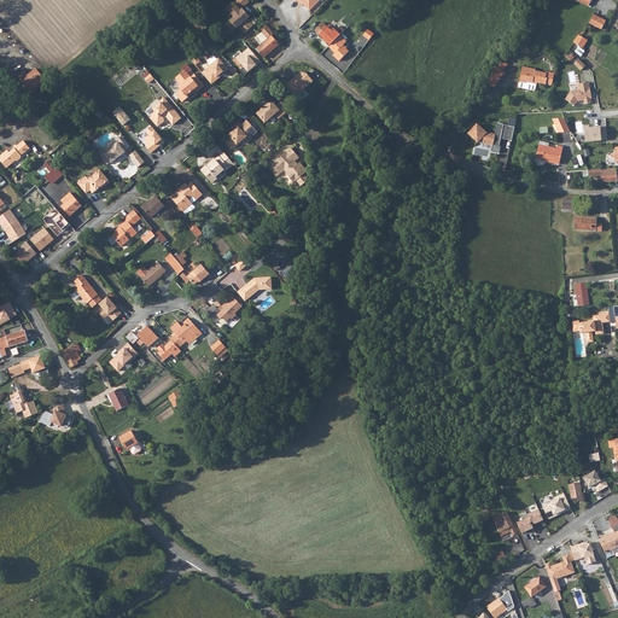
[(242,0),(237,0),(228,9),(234,17),(231,19),(237,28),(239,27),(245,33),(254,25),(248,18),(246,17),(248,15),(245,11),(243,12),(242,11),(240,10),(246,5),(242,0)]
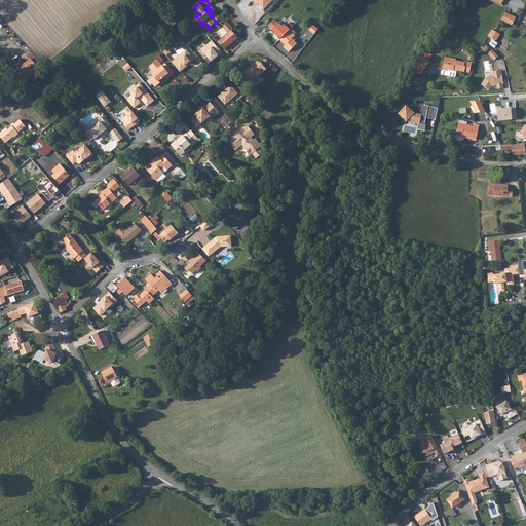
[(253,0),(255,1),(256,0),(264,8),(271,0),(253,0)]
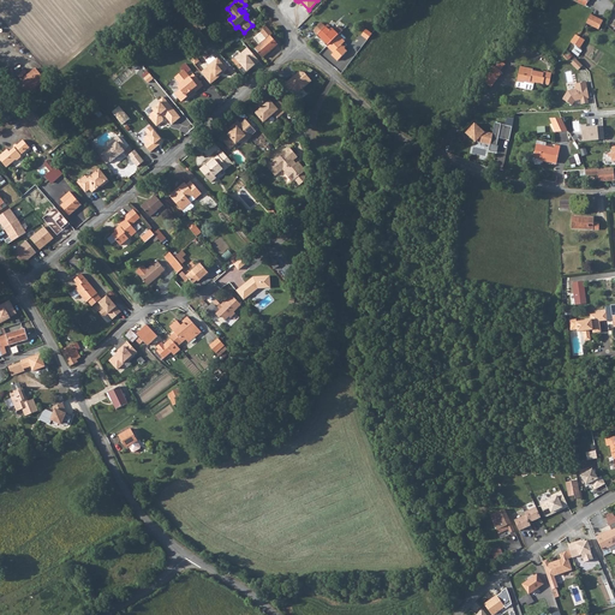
[(264,15),(257,19),(263,27),(270,21),(264,15)]
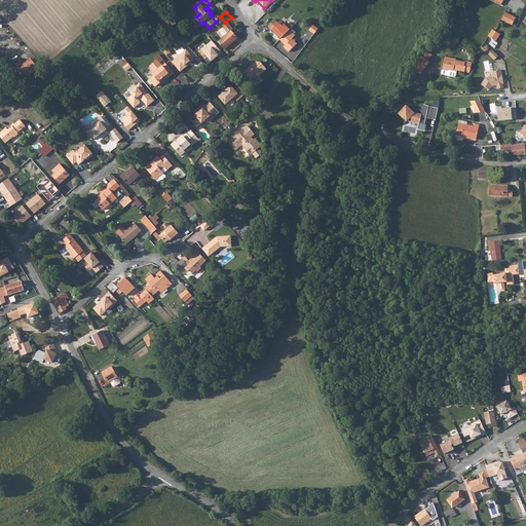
[(501,20),(512,25),(516,17),(505,12),(501,20)]
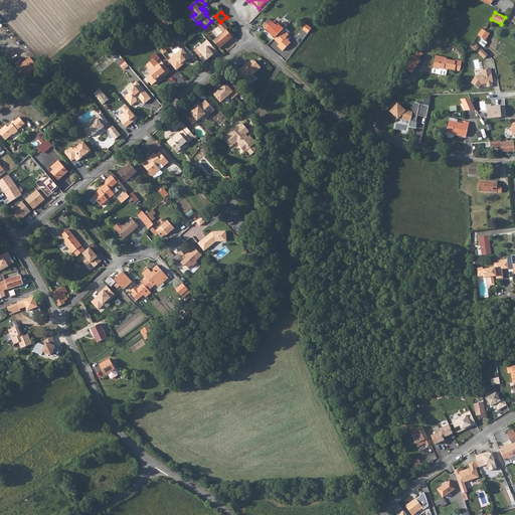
[(280,25),(275,20),(273,22),(270,19),(263,25),(275,37),(283,29),(280,25)]
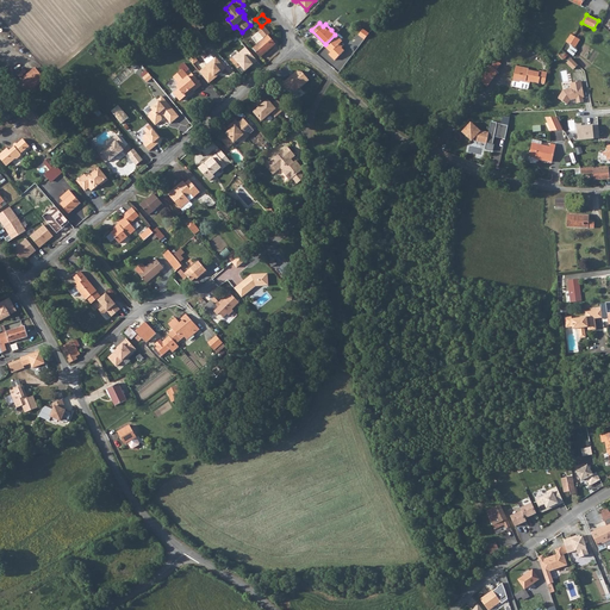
[(265,38),(253,48),(261,57),(277,44),(273,41),(274,39),(272,37),(271,38),(268,35),(271,33),(265,26),(259,31),(265,38)]
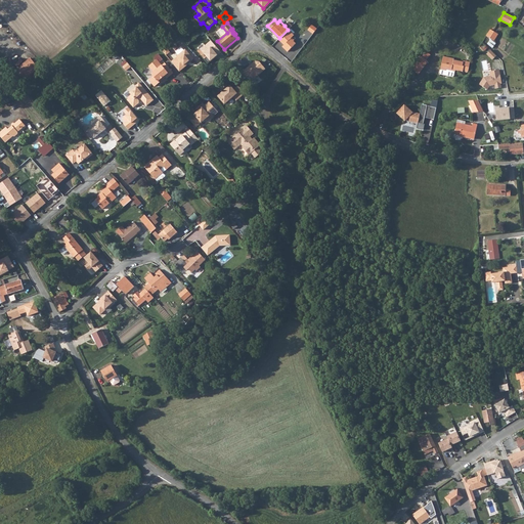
[(169,25),(163,30),(170,38),(176,32),(169,25)]
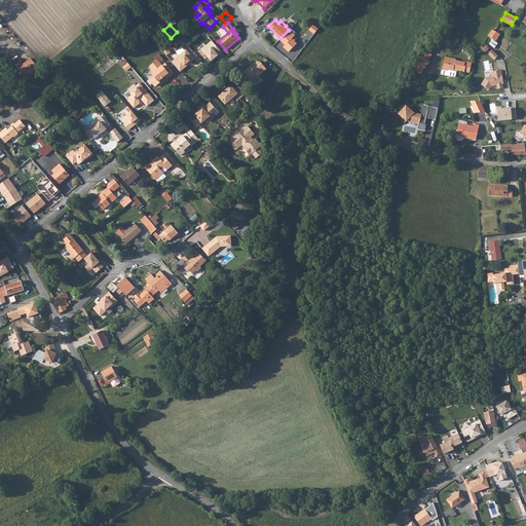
[(313,26),(309,30),(314,34),(318,29),(313,26)]
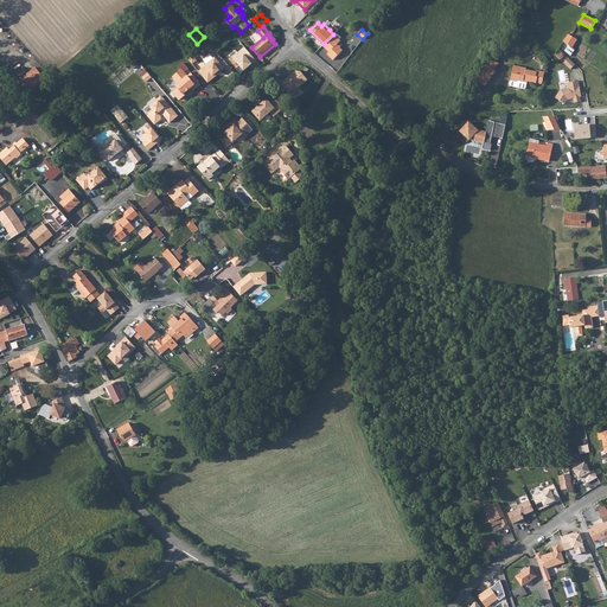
[(337,45),(340,40),(333,34),(324,44),(323,45),(328,52),(327,53),(333,59),(343,50),(337,45)]
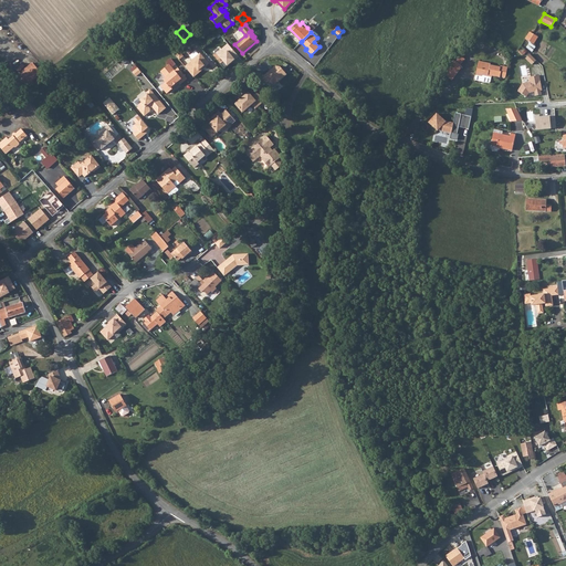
[(534,44),(538,37),(533,34),(530,32),(525,39),(534,44)]
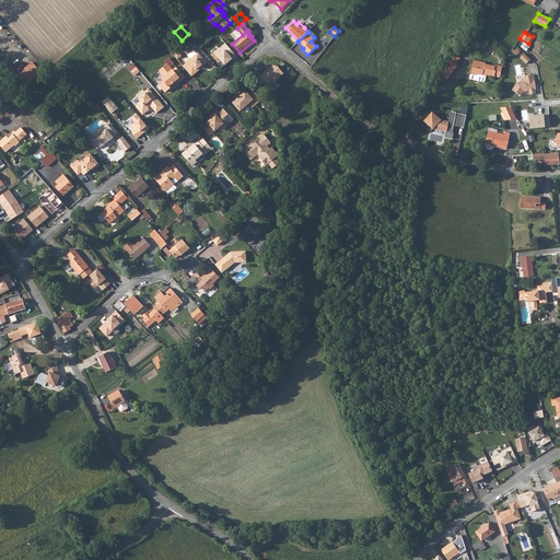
[(526,51),(529,46),(524,42),(521,47),(526,51)]
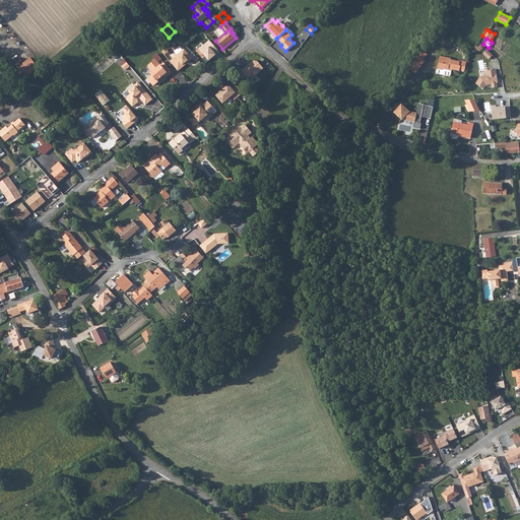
[(176,57),(170,61),(178,71),(187,64),(186,62),(188,61),(189,62),(192,59),(184,49),(176,56),(176,57)]
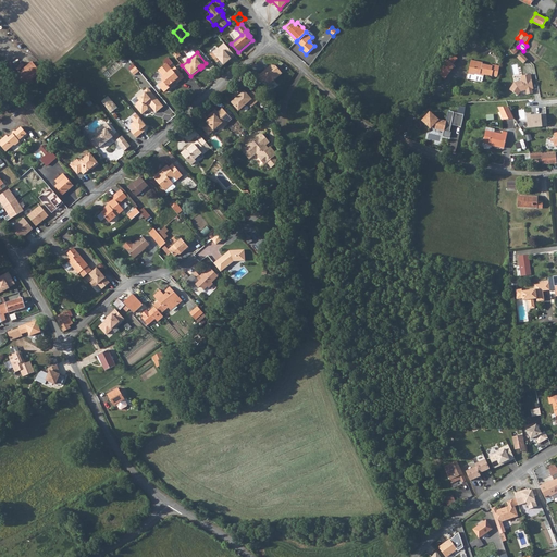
[(520,53),(516,58),(521,64),(527,60),(520,53)]
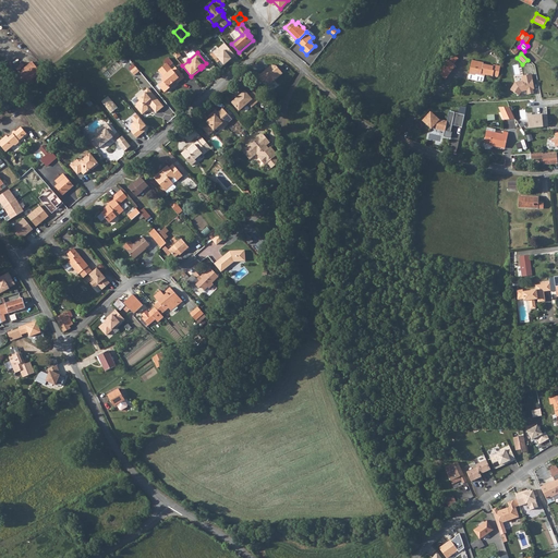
[(449,60),(447,59),(437,73),(447,80),(456,65),(453,63),(449,60)]
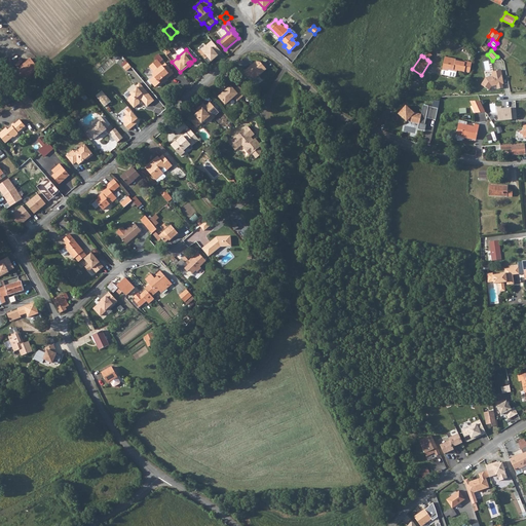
[(456,61),(456,59),(445,57),(442,70),(443,70),(442,73),(443,74),(454,77),(455,76),(456,72),(457,72),(457,71),(464,72),(465,70),(467,70),(466,71),(467,72),(467,73),(468,73),(470,72),(471,71),(472,63),(465,61),(464,62),(456,61)]
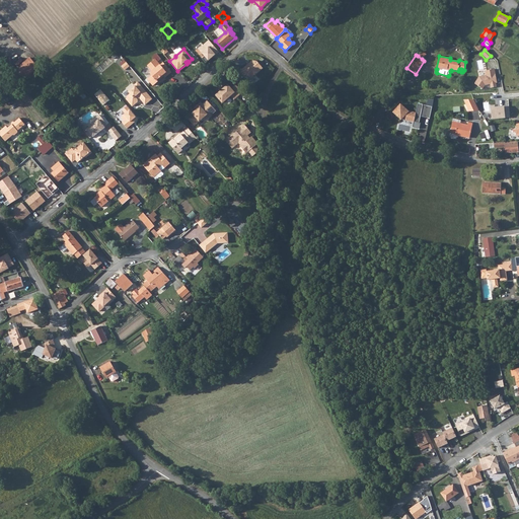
[(30,58),(12,72),(21,82),(39,68),(30,58)]
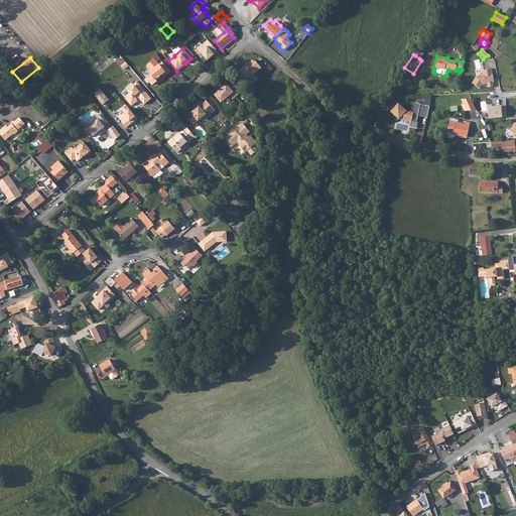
[(154,58),(147,66),(151,71),(151,72),(151,74),(151,75),(147,79),(152,85),(157,81),(156,81),(156,80),(157,79),(158,80),(163,76),(164,77),(170,72),(164,65),(161,68),(159,65),(154,58)]
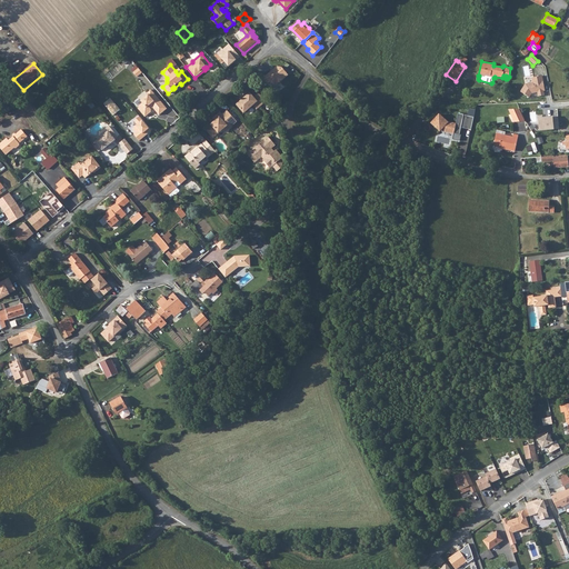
[(277,66),(265,76),(273,86),(288,73),(281,67),(277,66)]
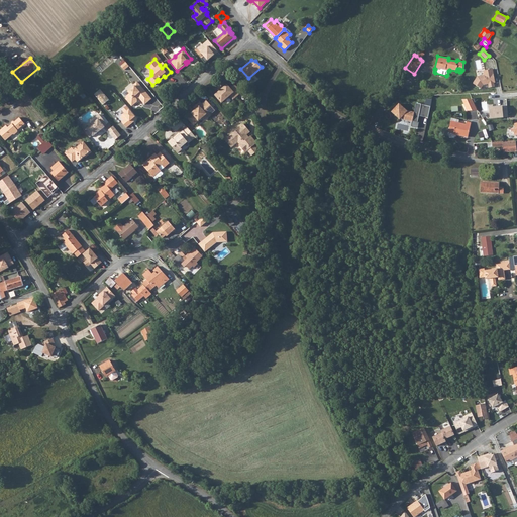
[(491,69),(482,71),(483,75),(477,76),(472,84),(480,89),(482,85),(488,84),(489,87),(494,86),(493,83),(494,82),(491,69)]
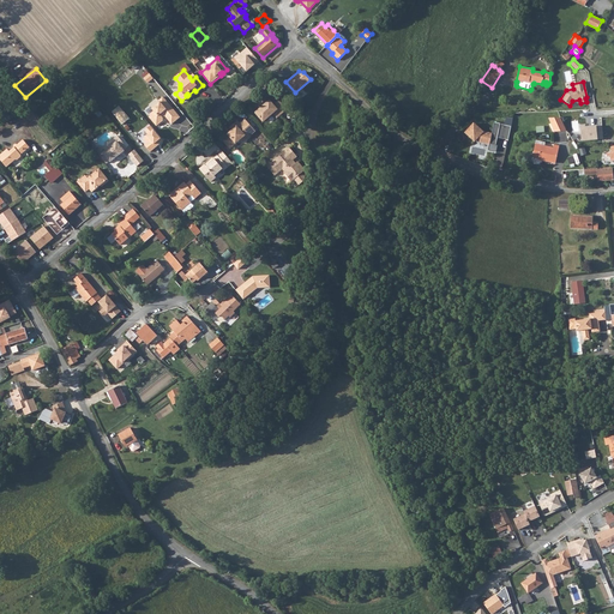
[(172,124),(180,118),(163,97),(158,101),(160,102),(152,109),(154,110),(150,114),(150,118),(157,126),(163,121),(163,118),(166,116),(172,124)]
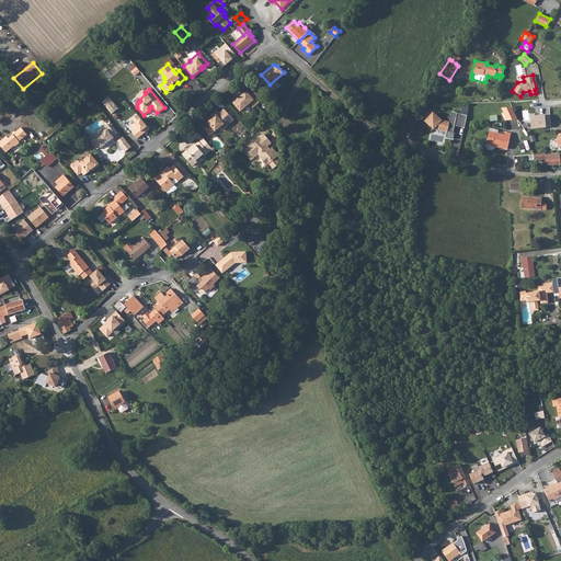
[(247,91),(233,102),(240,111),(250,103),(253,106),(262,99),(254,91),(250,95),(247,91)]
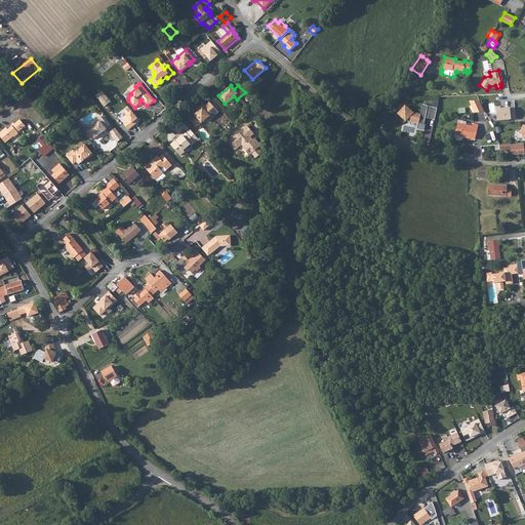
[(480,101),(470,101),(475,112),(485,112),(482,106),(480,101)]
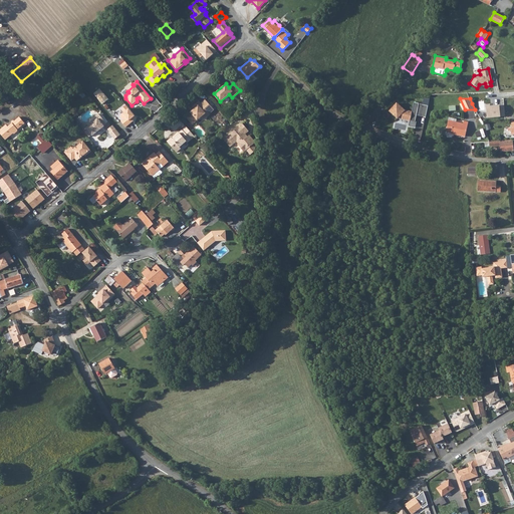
[(192,112),(187,116),(193,123),(201,116),(205,116),(205,112),(207,110),(209,112),(214,108),(205,99),(201,103),(199,100),(192,106),(194,108),(195,109),(192,112)]
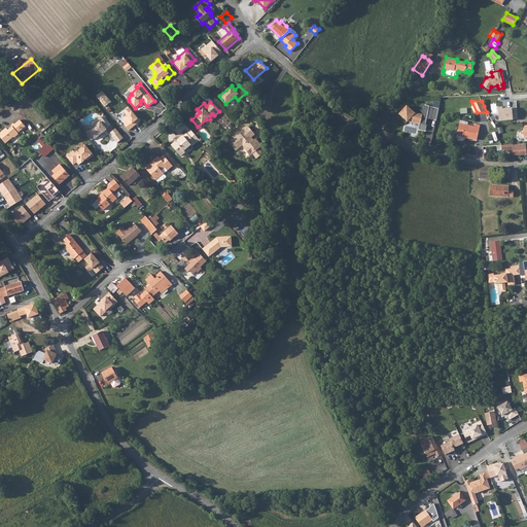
[(407,106),(399,114),(408,121),(410,119),(412,119),(411,120),(418,123),(418,121),(420,121),(420,124),(425,125),(427,117),(426,117),(427,116),(436,118),(438,108),(429,106),(424,105),(422,114),(415,113),(407,106)]
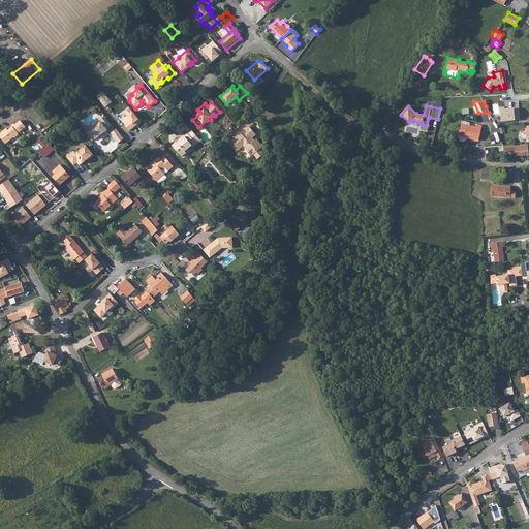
[(138,119),(129,107),(125,112),(128,116),(123,119),(126,123),(124,124),(129,130),(136,125),(134,122),(138,119)]
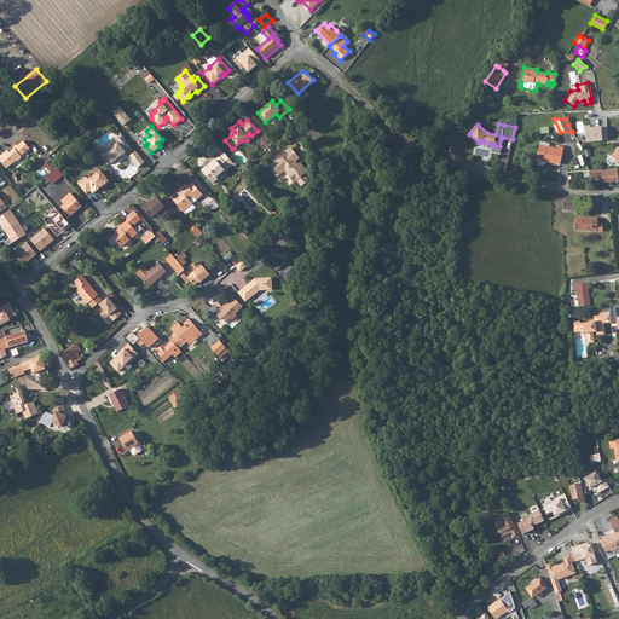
[(559,143),(572,143),(572,133),(559,133),(559,143)]
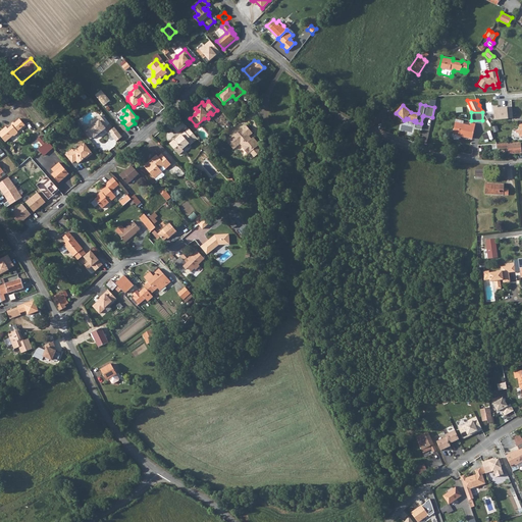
[(83,129),(91,139),(94,137),(105,127),(108,124),(100,115),(97,118),(99,120),(88,129),(86,126),(83,129)]
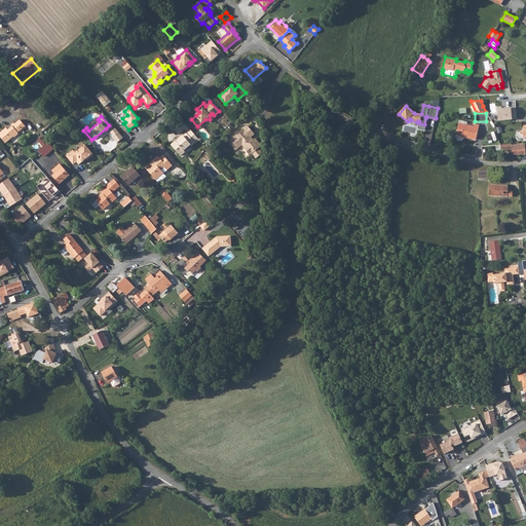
[(19,133),(26,126),(20,119),(14,123),(13,123),(12,123),(12,124),(11,124),(12,125),(12,126),(8,129),(6,127),(0,133),(0,136),(6,143),(13,137),(15,137),(19,135),(19,133)]
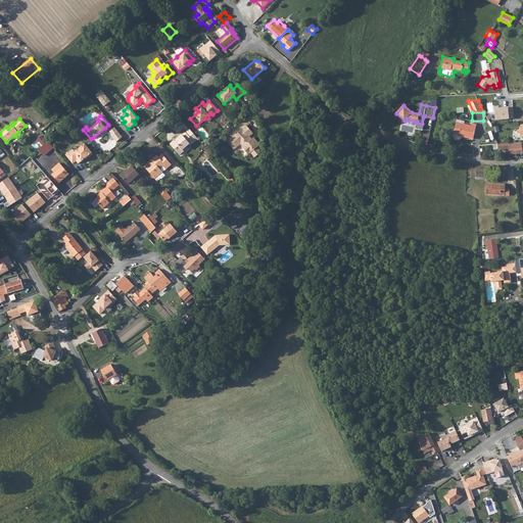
[(472,124),(472,126),(464,124),(457,123),(454,134),(473,139),(477,125),(472,124)]
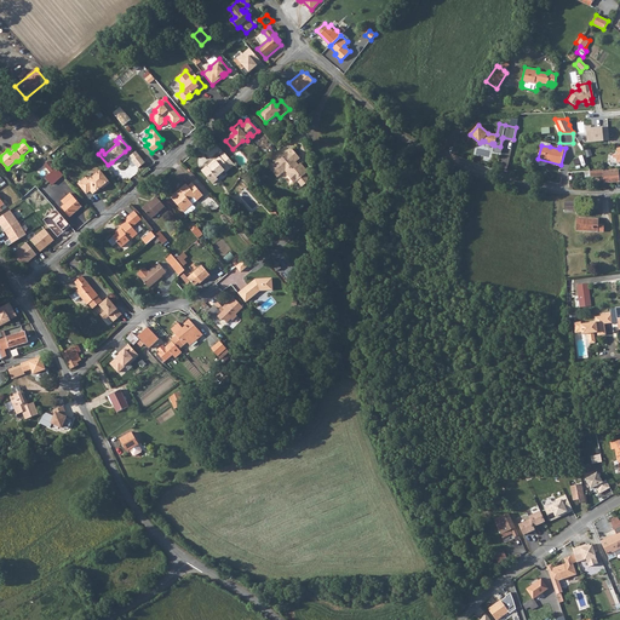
[(293,149),(274,165),(281,173),(286,170),(288,173),(287,174),(294,183),(298,181),(303,187),(308,182),(308,178),(305,174),(306,173),(306,170),(300,162),(297,166),(296,164),(297,162),(296,161),(300,158),(293,149)]
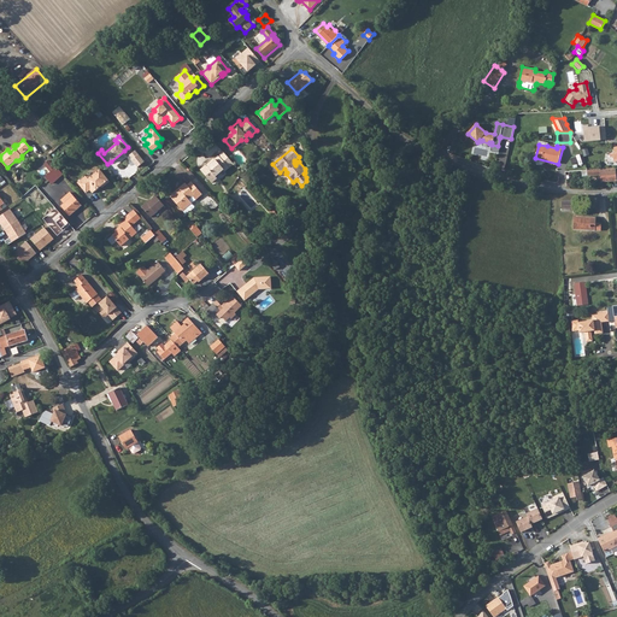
[(145,162),(135,150),(129,154),(133,159),(131,159),(137,166),(145,162)]
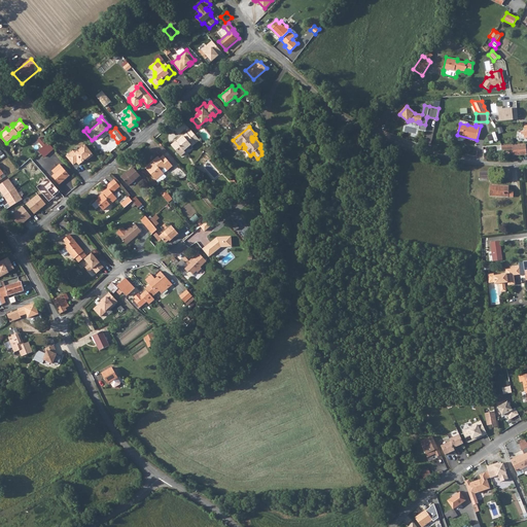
[(196,143),(200,140),(190,130),(187,133),(196,143)]
